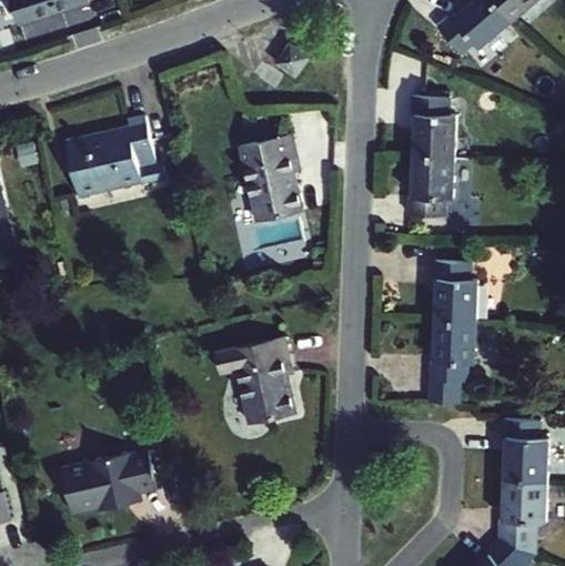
[(9,0),(17,23),(89,2),(88,0),(9,0)]
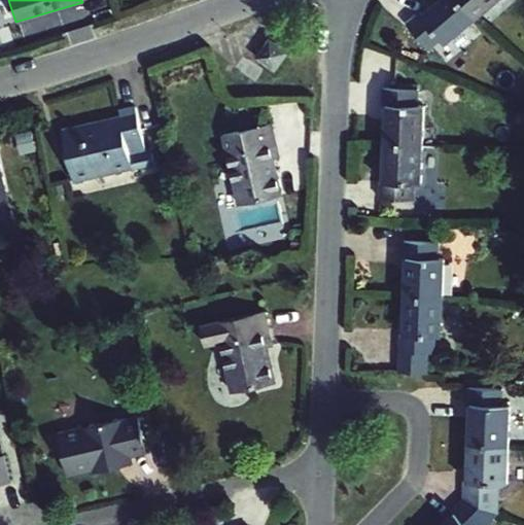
[(425,50),(438,40),(443,46),(473,22),(453,0),(438,0),(419,15),(417,13),(404,25),(425,50)]
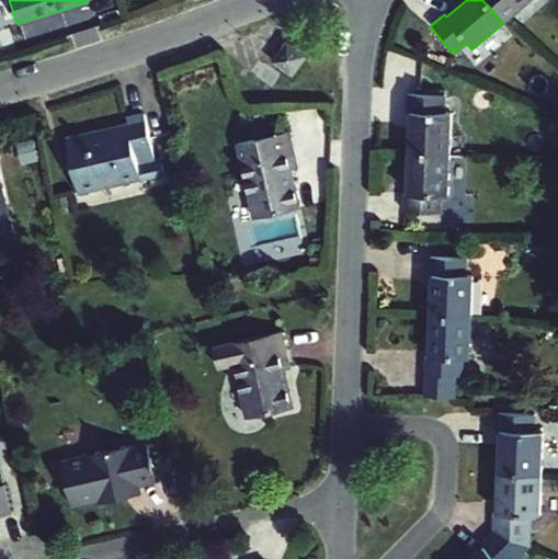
[(482,0),(503,23),(530,0),(482,0)]
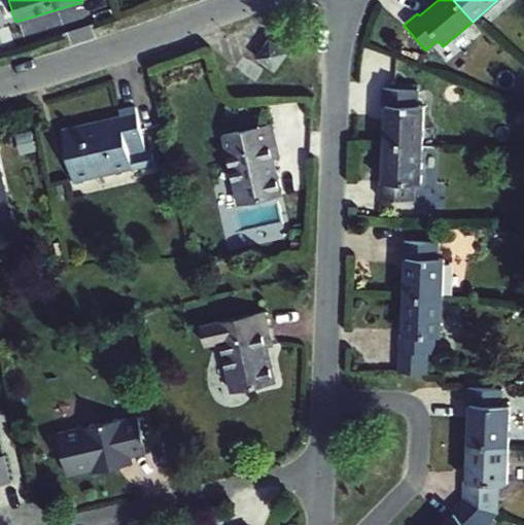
[(284,54),(267,42),(254,61),(271,72),(284,54)]
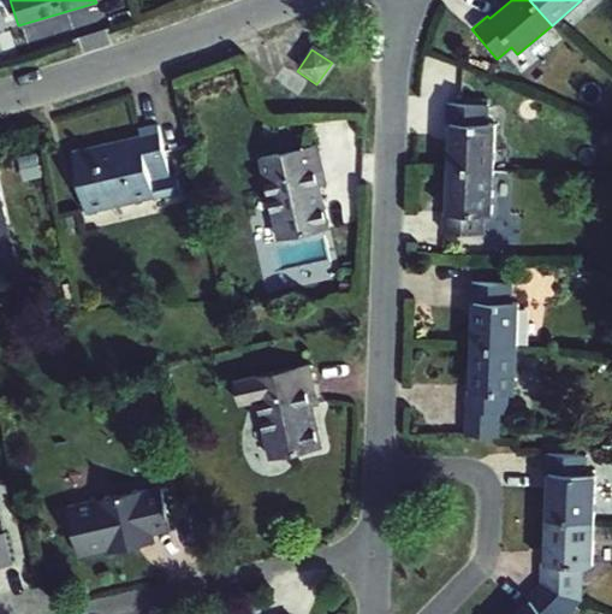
[(483,110),(445,108),(444,128),(446,128),(446,169),(491,170),(492,130),(483,130),(483,110)]
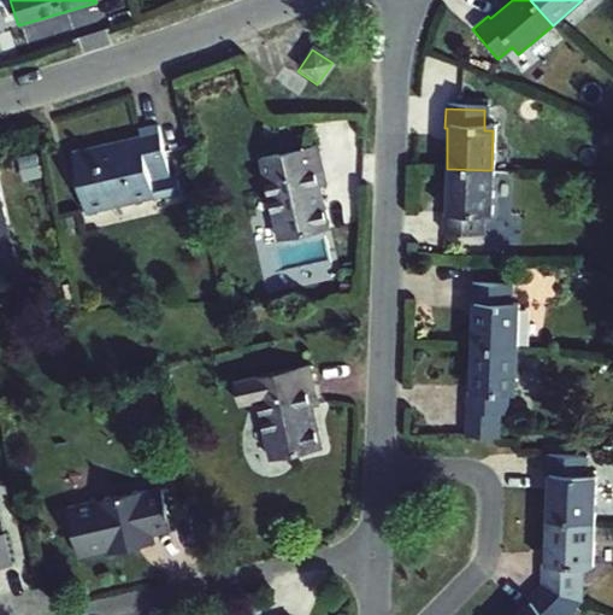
[(168,179),(157,129),(137,133),(139,140),(69,156),(83,215),(152,199),(148,182),(168,179)]
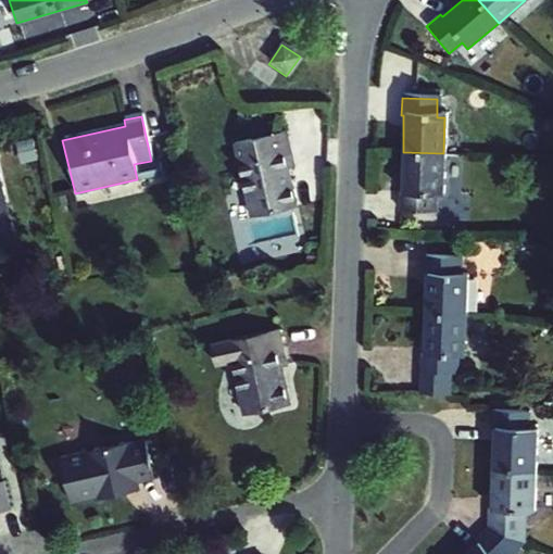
[(285,133),(234,145),(250,216),(294,206),(288,174),(293,173),(285,133)]
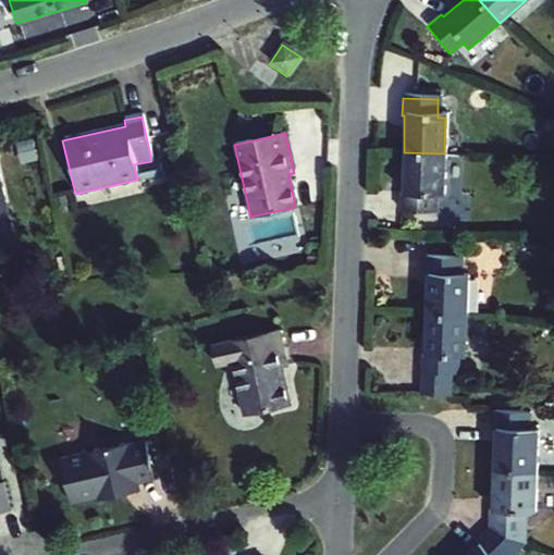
[(443,197),(444,153),(404,152),(403,195),(399,195),(398,212),(433,216),(433,197),(443,197)]
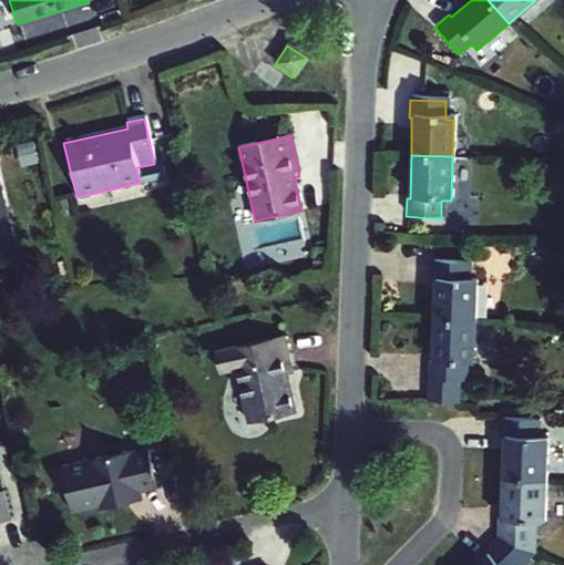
[(0,250),(12,248),(0,194),(0,250)]
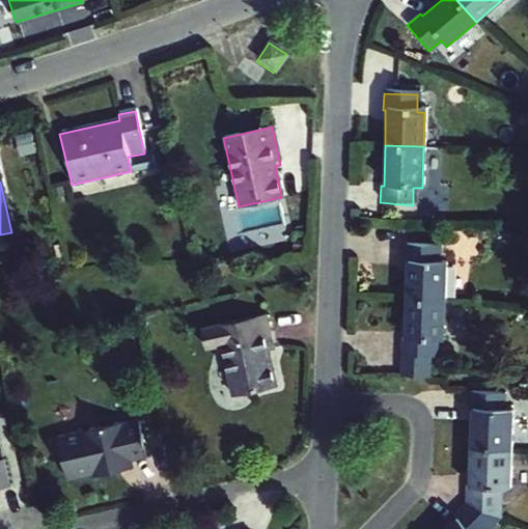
[(407,261),(406,301),(444,303),(446,262),(437,261),(437,247),(404,246),(403,258),(403,261),(407,261)]
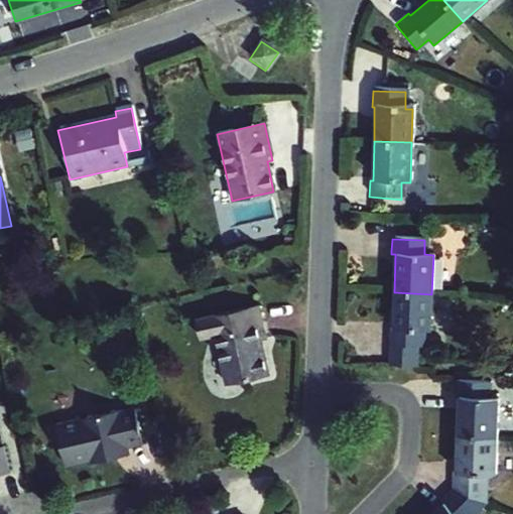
[(416,332),(424,332),(429,332),(431,294),(394,292),(392,330),(390,330),(387,367),(415,368),(415,348),(416,332)]
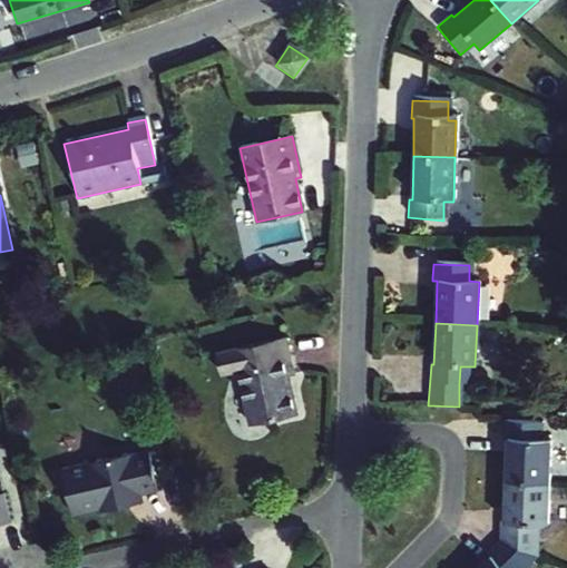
[(284,340),(214,355),(220,376),(235,372),(248,428),(294,417),(286,379),(292,376),(284,340)]
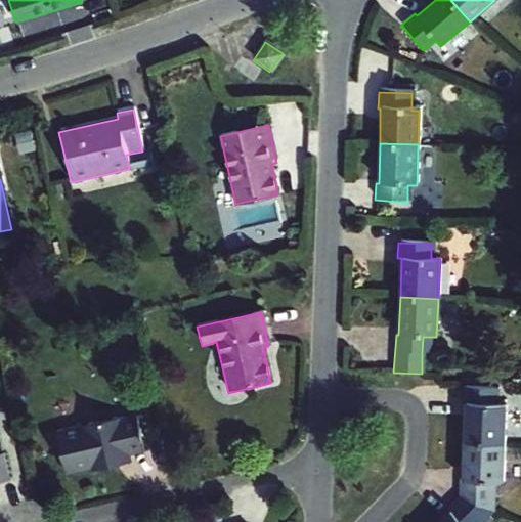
[(423,337),(422,353),(431,353),(431,337),(423,337)]
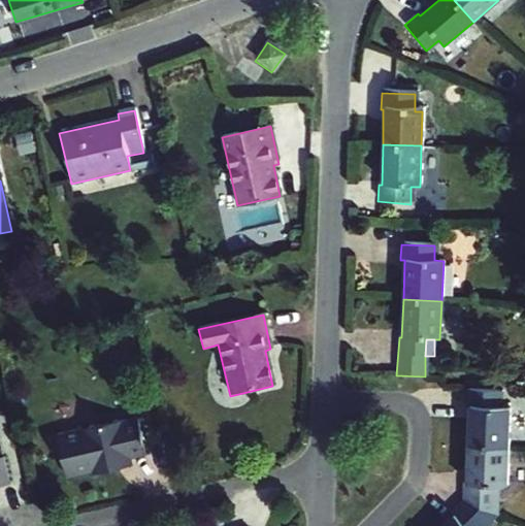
[(498,391),(465,391),(464,407),(467,407),(466,447),(506,448),(507,409),(497,409),(498,391)]
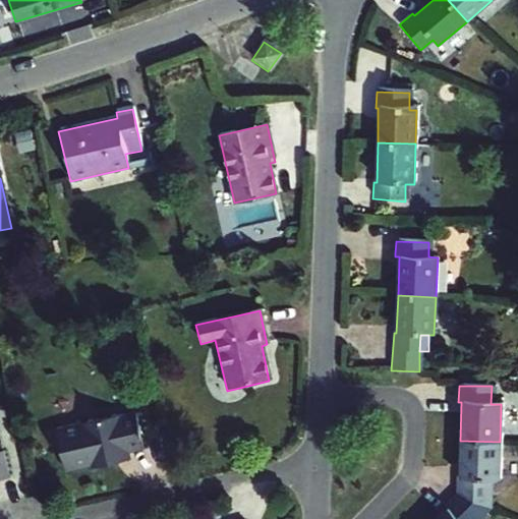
[(91,467),(91,469),(129,460),(128,454),(142,451),(133,414),(118,418),(118,417),(56,431),(66,472),(91,467)]
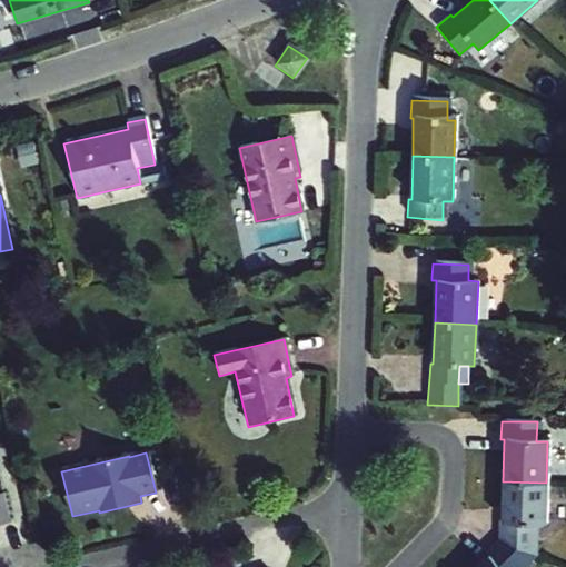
[(546,483),(503,481),(502,520),(498,520),(498,540),(534,556),(535,525),(545,526),(546,483)]
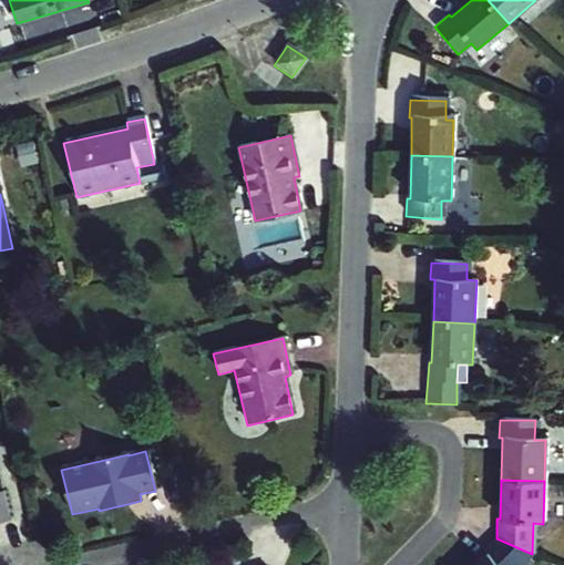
[(0,523),(9,522),(2,493),(0,493),(0,523)]
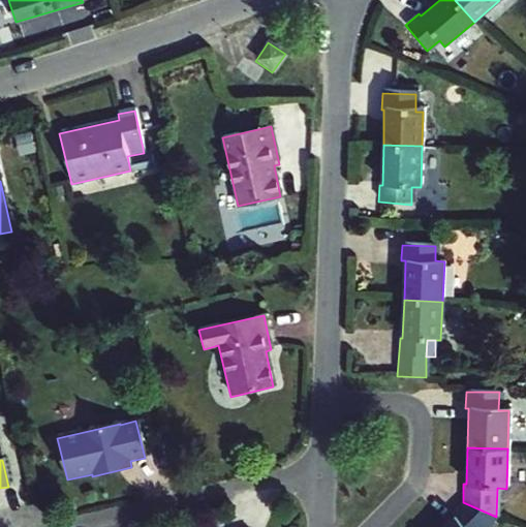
[(488,526),(498,517),(496,517),(463,502),(452,514),(453,515),(441,526),(488,526)]
